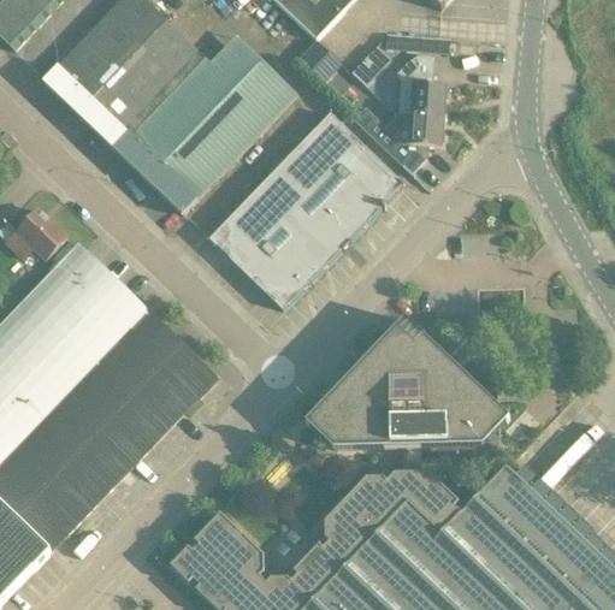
[(0,0),(0,36),(13,48),(59,0),(0,0)]
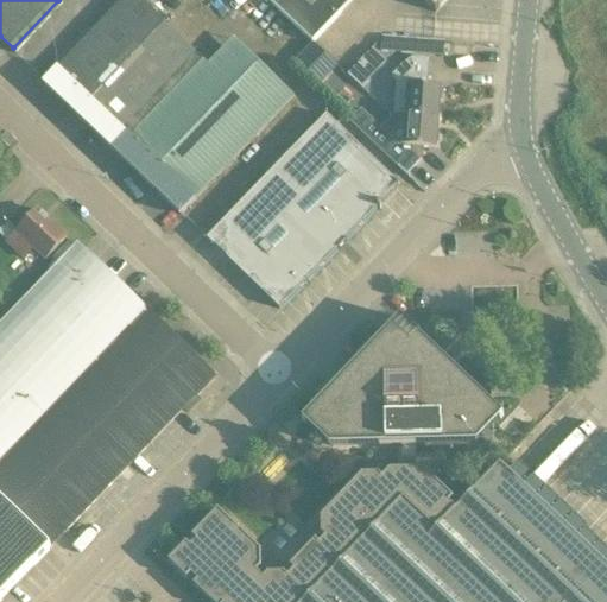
[(111,145),(198,52),(143,0),(117,0),(43,78),(111,145)]
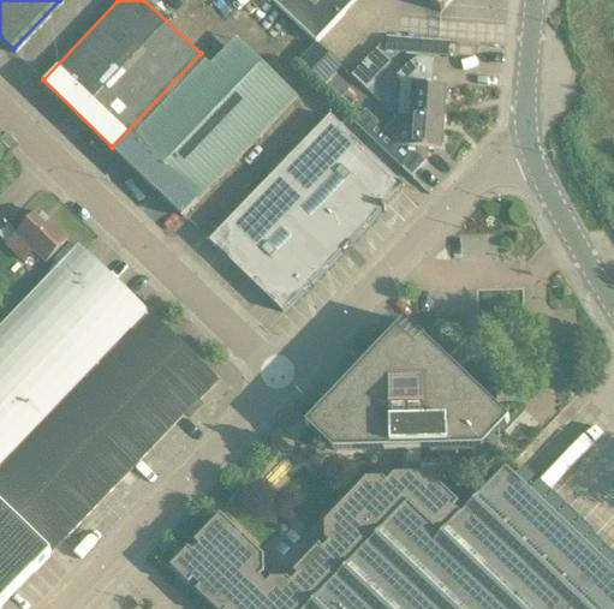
[(274,0),(315,39),(351,0),(274,0)]
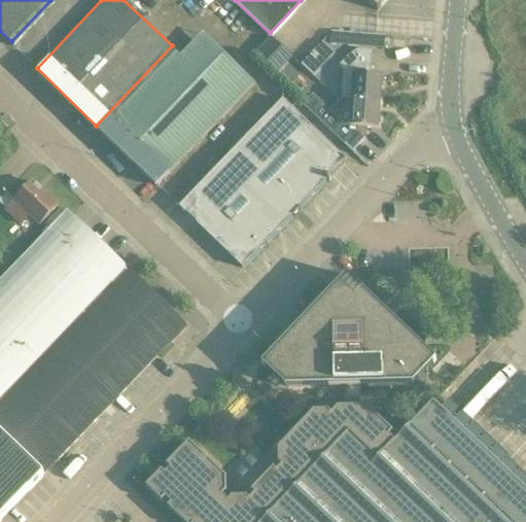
[(330,28),(329,40),(383,45),(384,33),(330,28)]
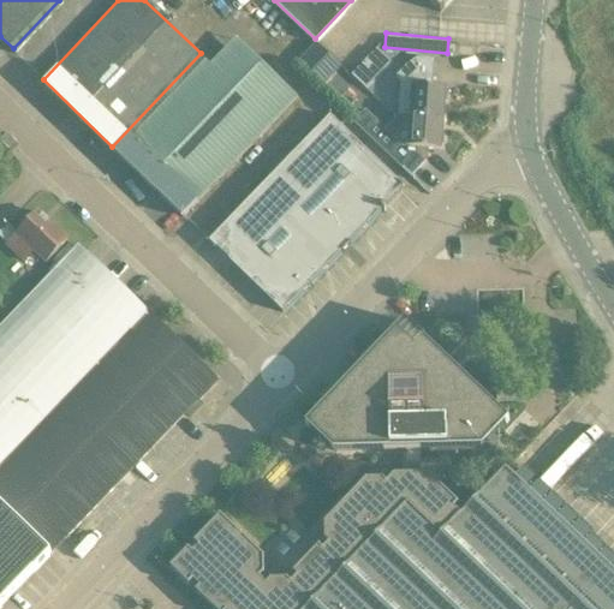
[(201,53),(112,147),(182,213),(296,94),(234,34),(209,60),(201,53)]
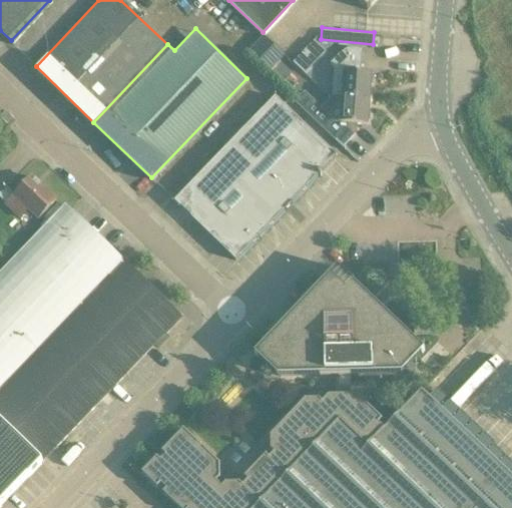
[(342,91),(369,93),(371,68),(370,68),(370,69),(360,68),(362,46),(347,45),(339,50),(337,52),(329,60),(335,67),(344,66),(342,91)]
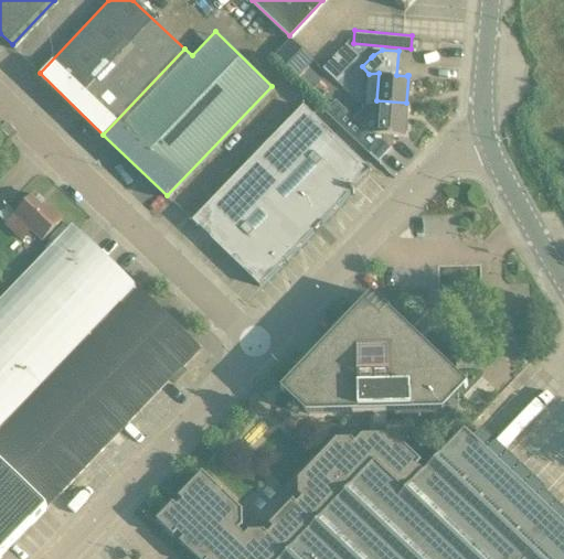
[(406,103),(376,100),(374,130),(369,129),(334,97),(325,107),(370,149),(380,138),(385,143),(392,133),(403,133),(403,135),(404,135),(406,103)]
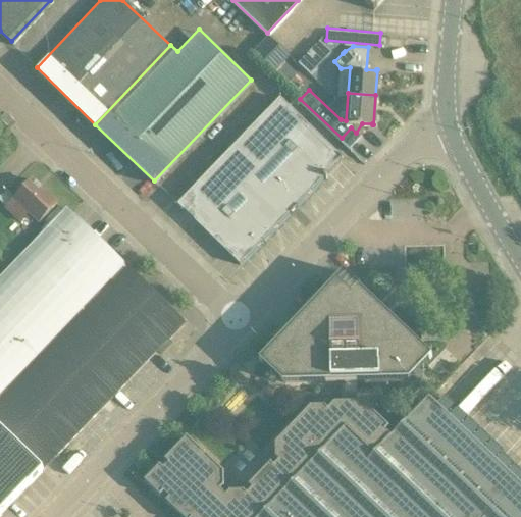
[(279,95),(177,201),(240,262),(323,174),(325,176),(343,157),(341,156),(342,155),(279,95)]
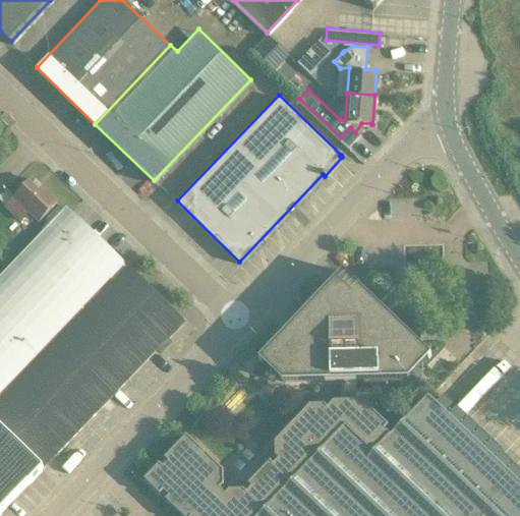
[(7,186),(0,190),(0,197),(6,203),(5,204),(19,217),(27,209),(39,219),(57,199),(33,175),(14,193),(7,186)]
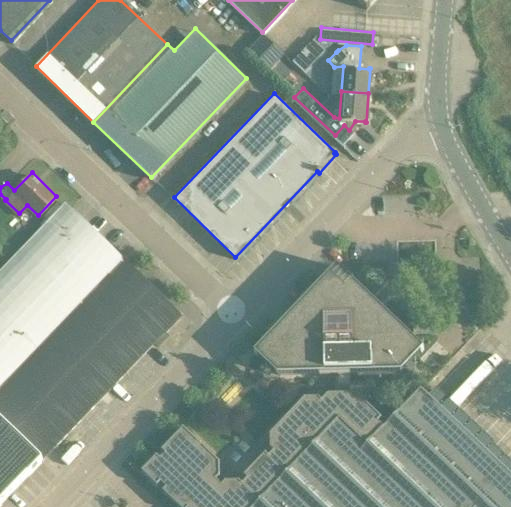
[(0,383),(121,258),(63,202),(0,267),(0,383)]
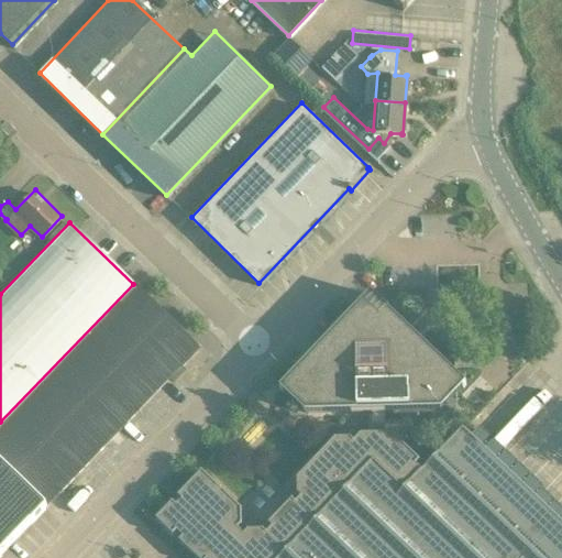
[(198,347),(133,284),(0,422),(0,461),(45,505),(100,448),(169,376),(174,380),(186,367),(182,363),(198,347)]
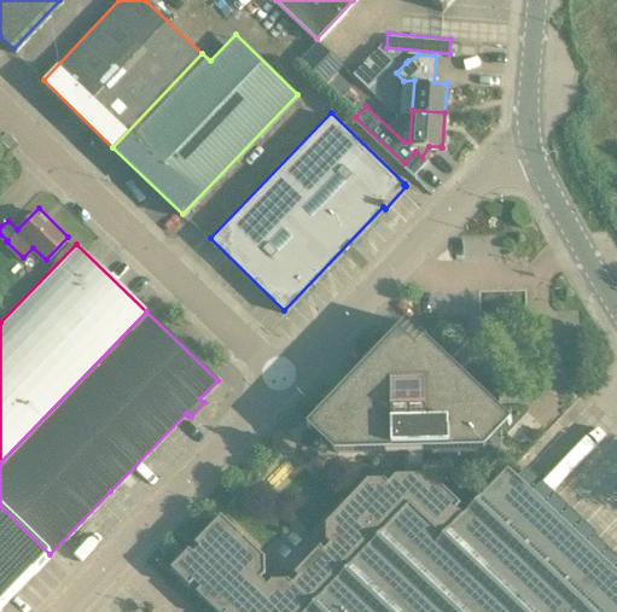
[(616,611),(616,572),(507,467),(463,513),(455,506),(459,502),(434,477),(428,479),(423,474),(421,448),(483,447),(511,418),(406,318),(306,424),(333,450),(407,449),(407,472),(395,472),(388,481),(384,477),(366,477),(324,522),(325,538),(329,542),(324,548),(319,543),(292,571),(297,575),(291,581),(287,577),(269,578),(266,582),(260,576),(265,572),(265,555),(221,514),(195,541),(198,545),(192,551),(187,547),(170,566),(188,584),(192,580),(199,587),(196,590),(217,611),(226,611),(616,611)]
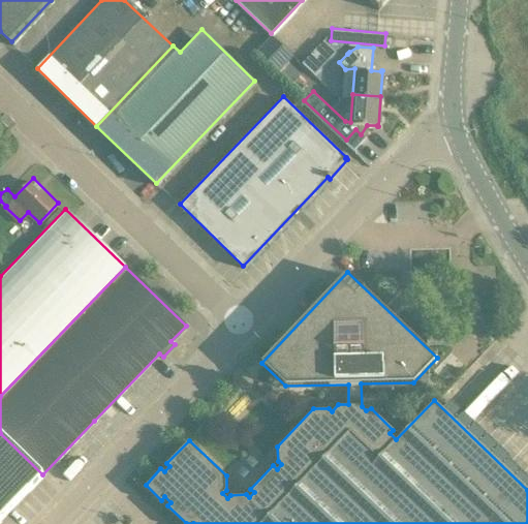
[(0,518),(42,474),(0,433),(0,518)]
